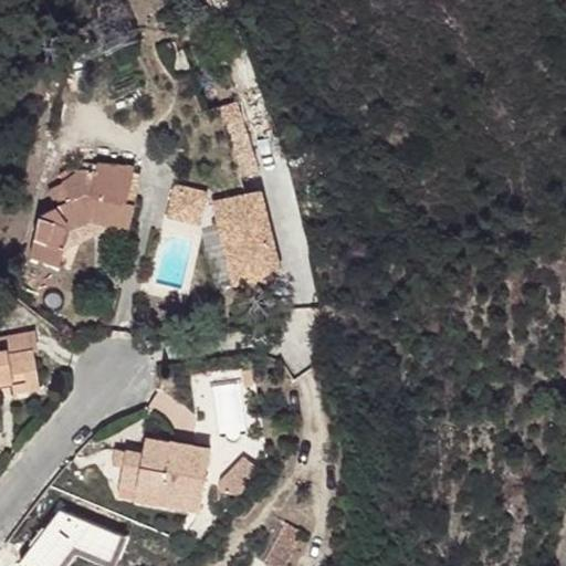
[(219,107),(241,177),(259,171),(237,101),(219,107)]
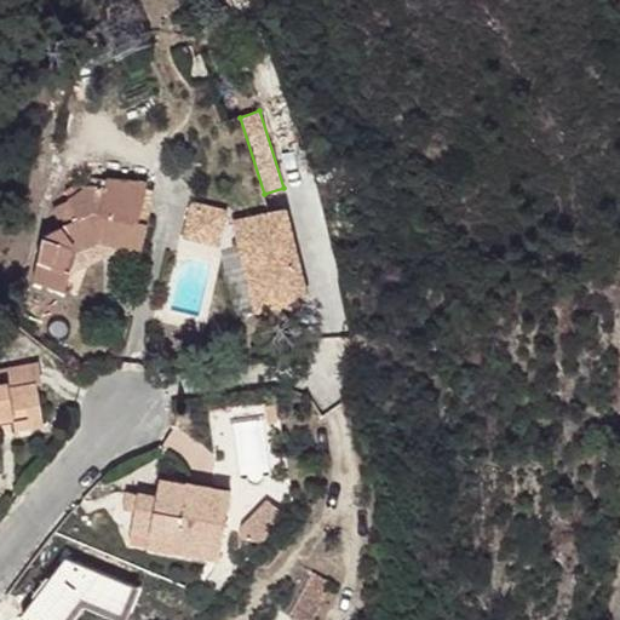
[(44,236),(34,282),(64,292),(70,273),(79,251),(99,242),(124,247),(143,251),(149,223),(148,223),(139,220),(147,188),(148,182),(91,177),(90,184),(85,188),(81,183),(64,193),(69,199),(67,200),(78,217),(62,225),(44,236)]
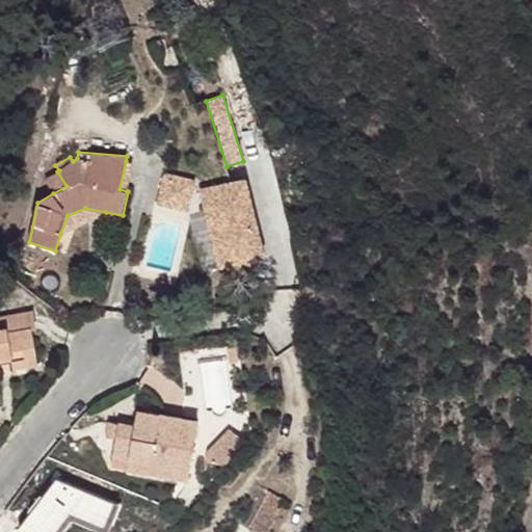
[(127,191),(133,163),(126,161),(120,189),(127,191)]
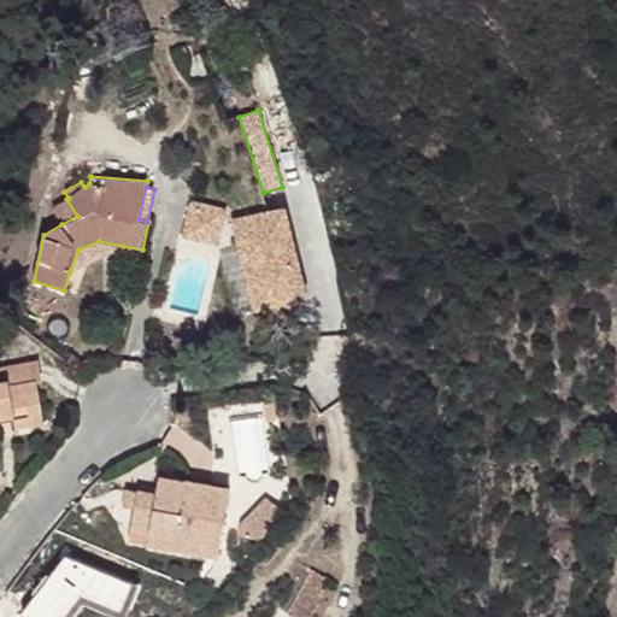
[(77,216),(66,199),(53,207),(62,224),(77,216)]
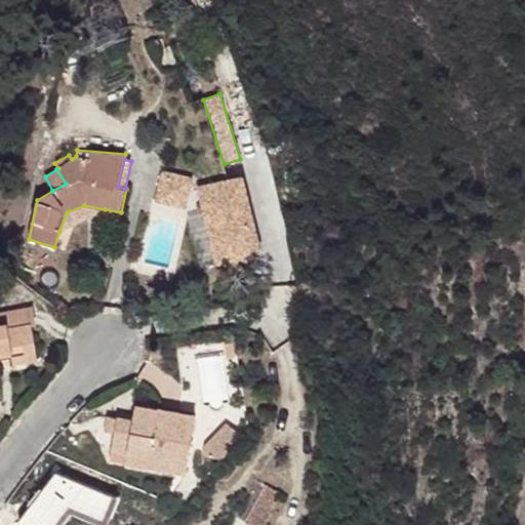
[(163,172),(157,200),(186,207),(192,178),(163,172)]
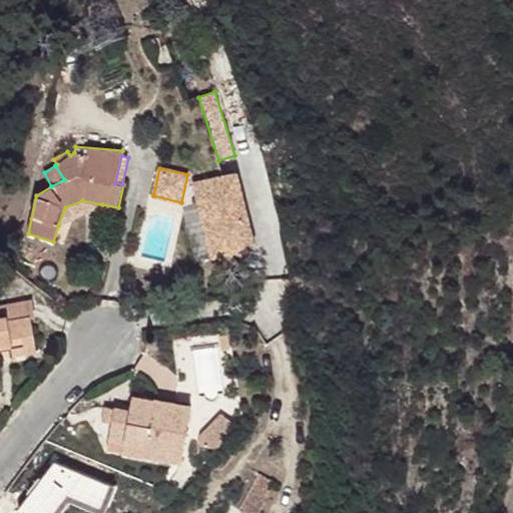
[(194,182),(212,257),(254,246),(236,172),(194,182)]
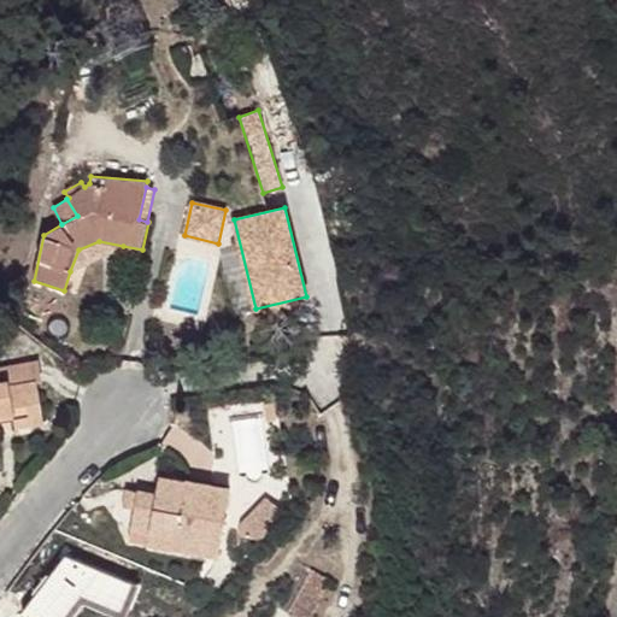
[(70,271),(123,246),(99,241),(78,250),(70,271)]
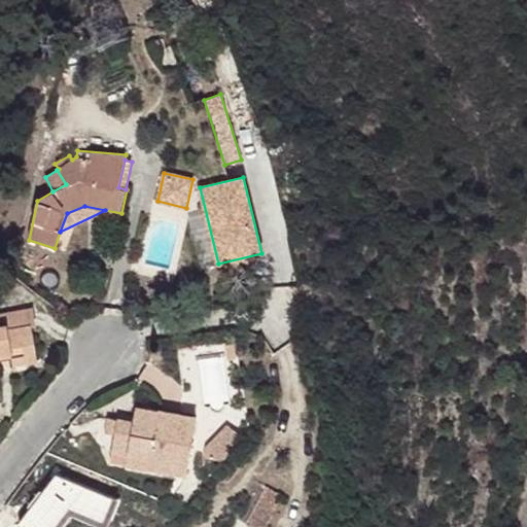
[(37,326),(33,307),(0,313),(0,326),(8,325),(8,330),(32,325),(32,327),(37,326)]
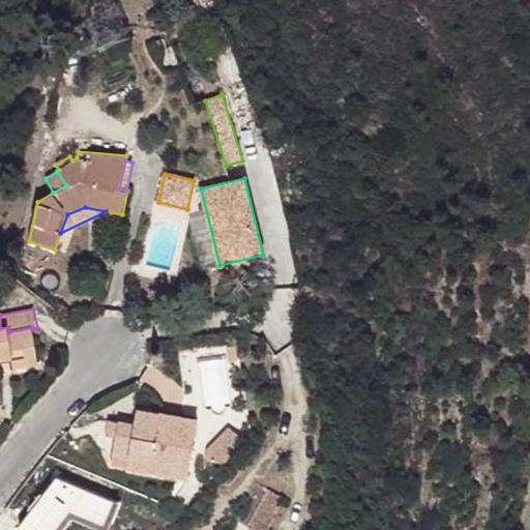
[(0,358),(11,356),(12,362),(13,367),(38,362),(32,329),(32,327),(8,332),(8,327),(0,328),(0,358)]
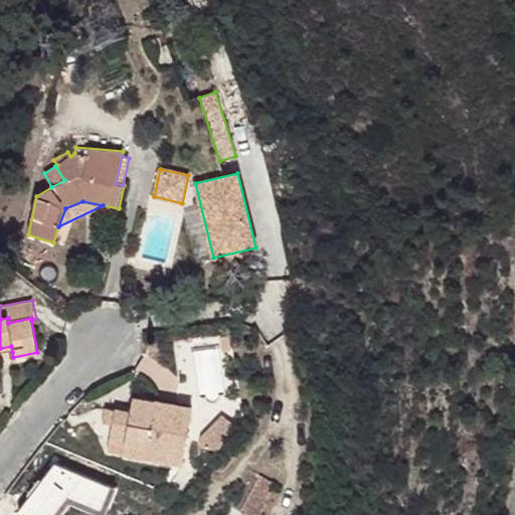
[(220,332),(222,351),(231,349),(228,331),(220,332)]
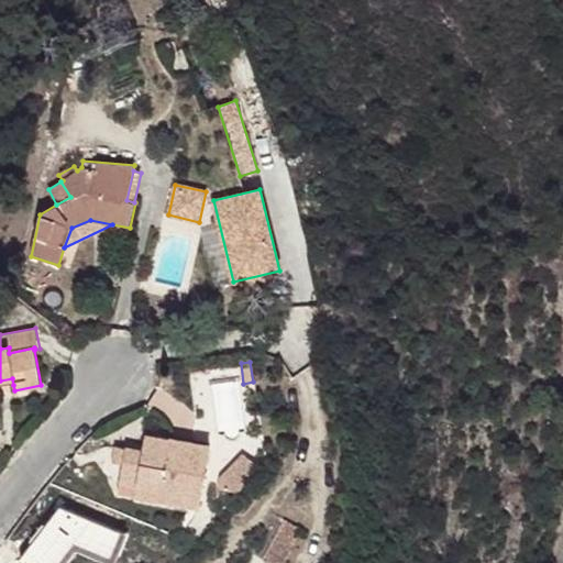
[(127,449),(118,493),(158,500),(161,488),(201,496),(210,446),(146,435),(144,452),(127,449)]
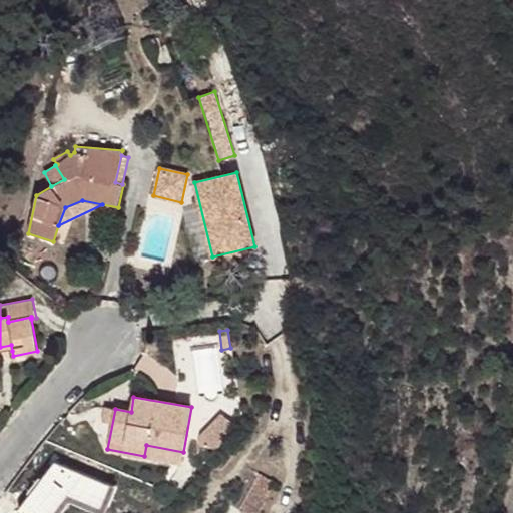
[(112,423),(115,409),(107,407),(104,421),(112,423)]
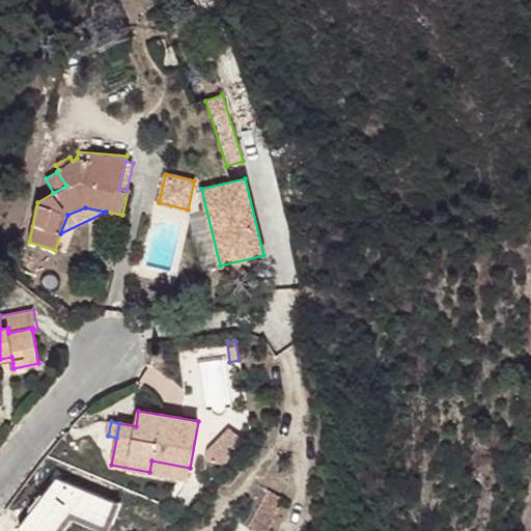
[(224,464),(240,435),(222,425),(205,454),(224,464)]
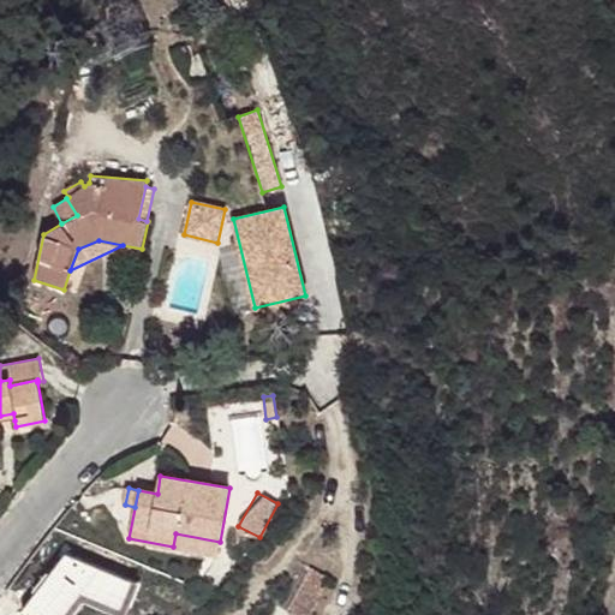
[(218,555),(220,542),(175,533),(173,547),(218,555)]
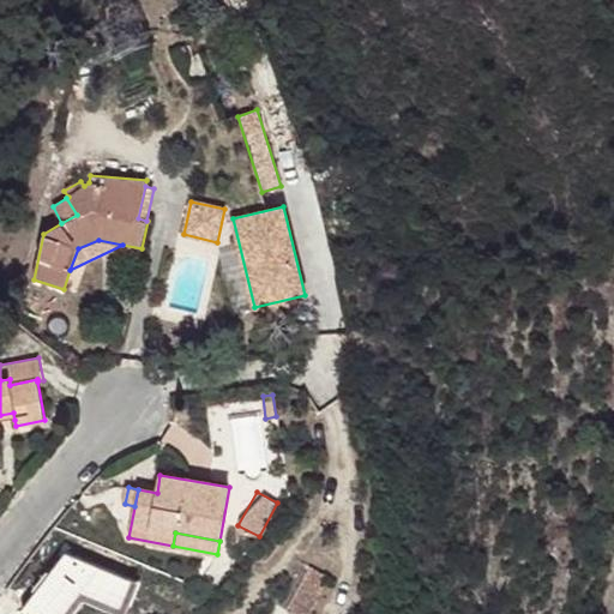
[(296,558),(277,588),(293,597),(286,609),(293,613),(308,613),(324,588),(318,585),(324,575),(296,558)]
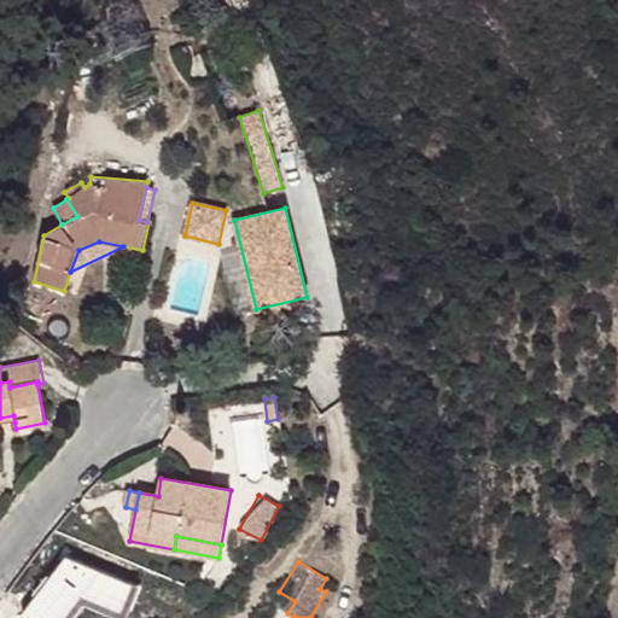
[(287,613),(295,601),(279,592),(270,604),(287,613)]
